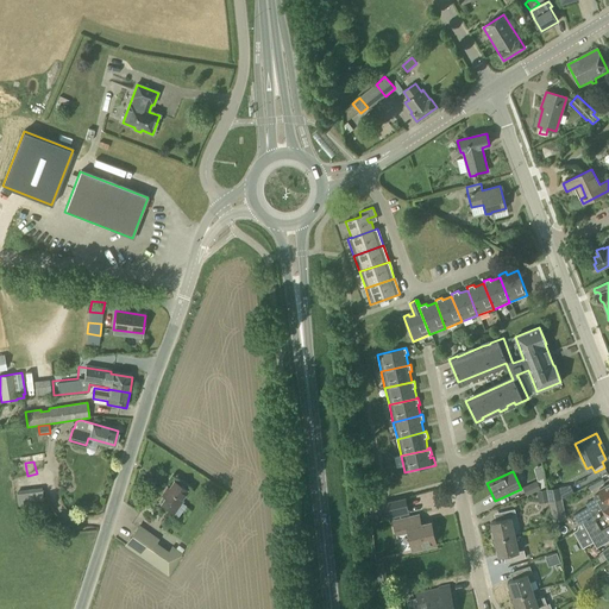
[(165,497),(159,506),(174,514),(176,509),(182,501),(180,498),(186,489),(173,481),(168,488),(167,487),(161,495),(165,497)]
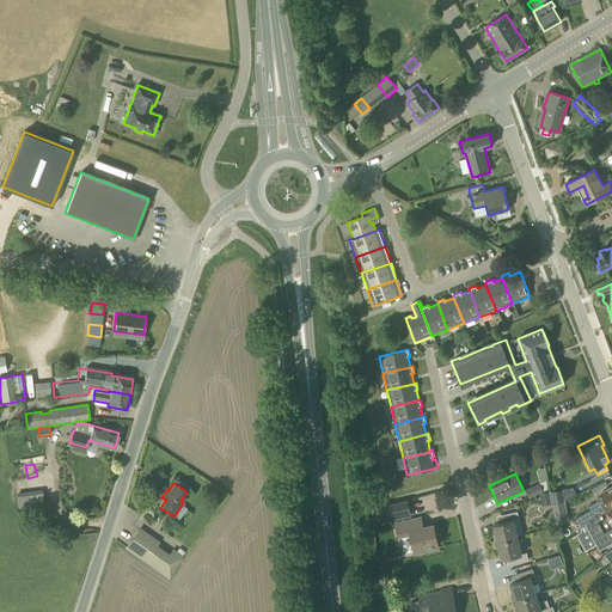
[(528,499),(543,491),(539,484),(525,490),(528,499)]
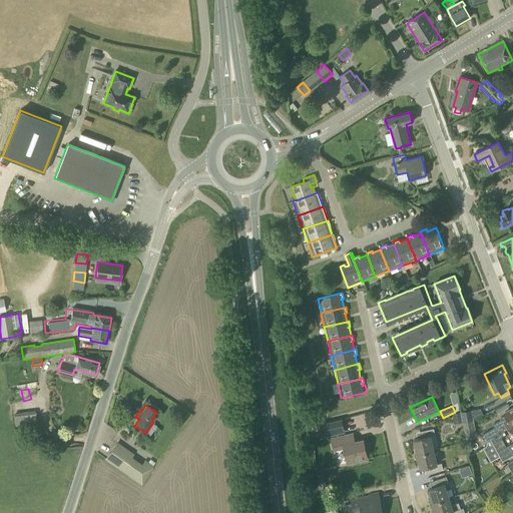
[(473,420),(484,416),(481,408),(452,414),(454,425),(462,423),(473,420)]
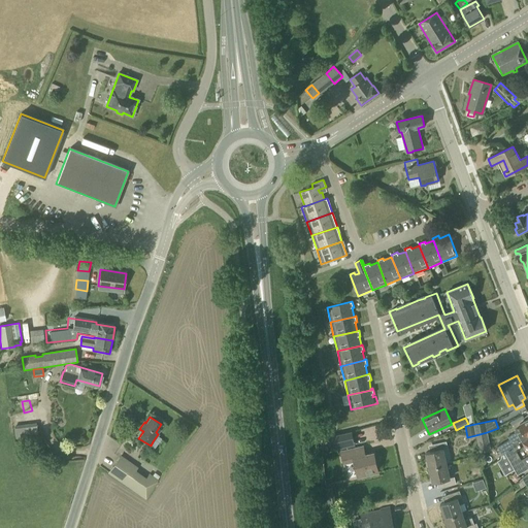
[(527,420),(520,425),(521,427),(514,431),(515,432),(507,436),(509,439),(497,447),(502,455),(505,454),(517,475),(527,468),(527,420)]
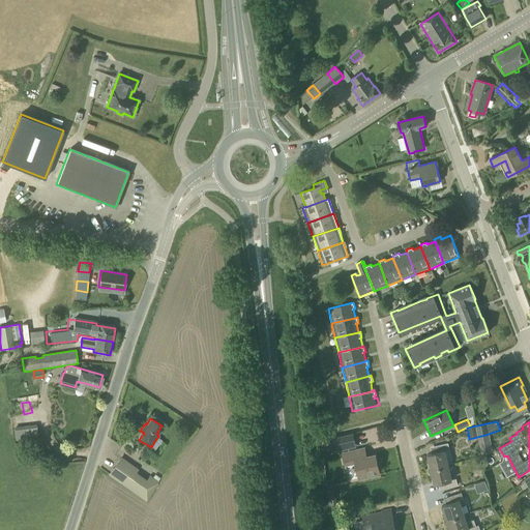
[(26,437),(37,435),(36,424),(25,425),(26,437)]
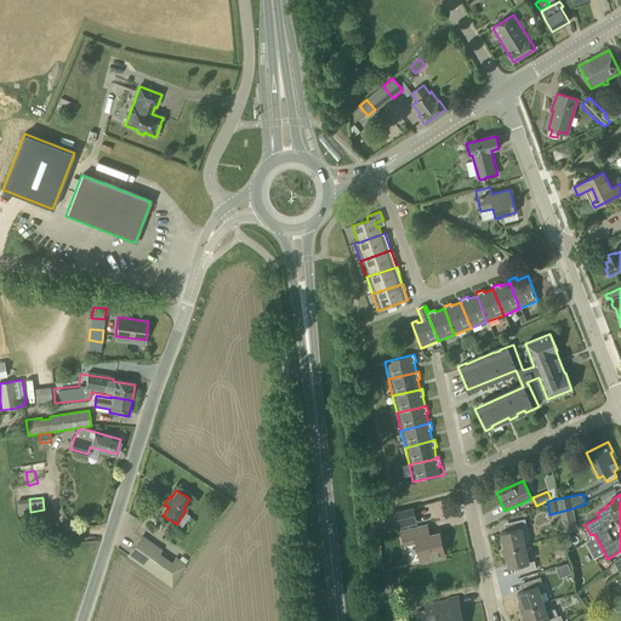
[(406,527),(405,522),(416,519),(414,508),(386,514),(389,530),(406,527)]
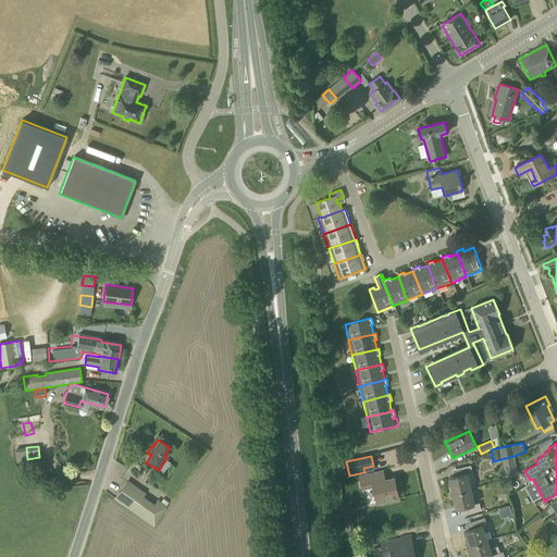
[(518,475),(514,456),(502,459),(505,478),(518,475)]
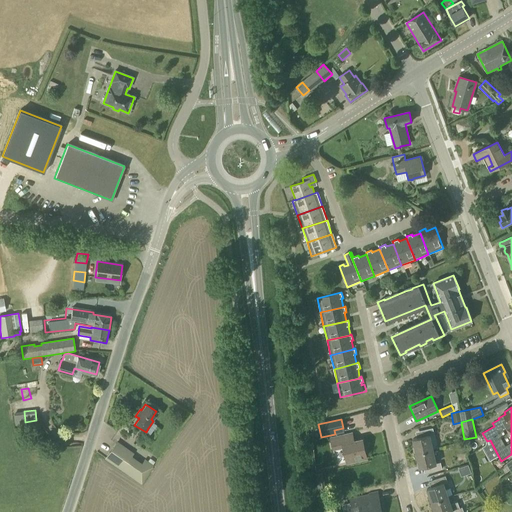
[(416,453),(433,450),(430,436),(434,435),(433,428),(419,431),(421,437),(413,439),(416,453)]
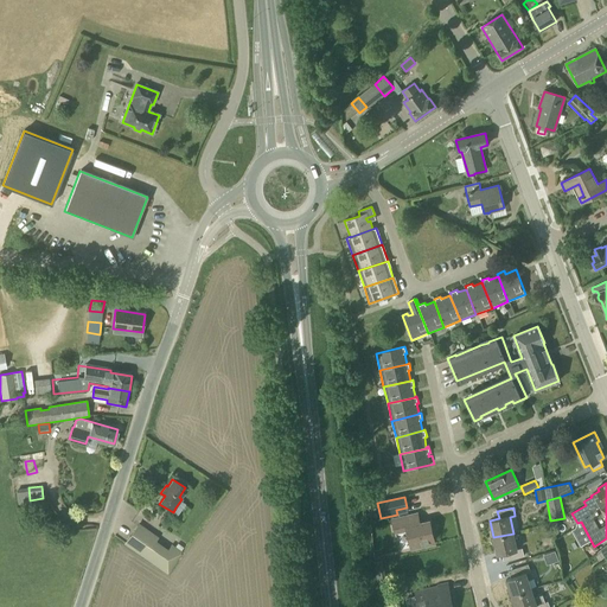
[(420,523),(417,513),(393,519),(395,534),(407,530),(411,549),(435,544),(429,521),(420,523)]
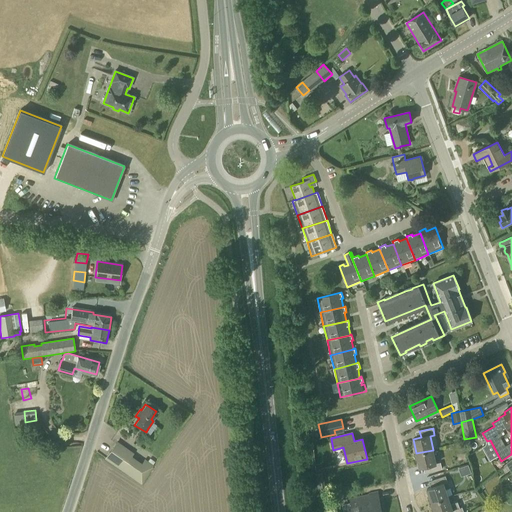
[(116,444),(105,459),(121,470),(131,457),(132,455),(116,444)]
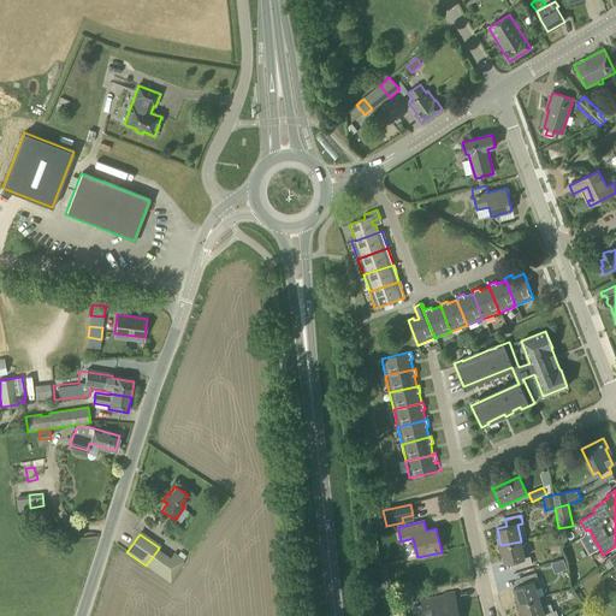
[(521,542),(501,545),(504,563),(514,561),(515,568),(532,564),(529,556),(525,557),(521,542)]
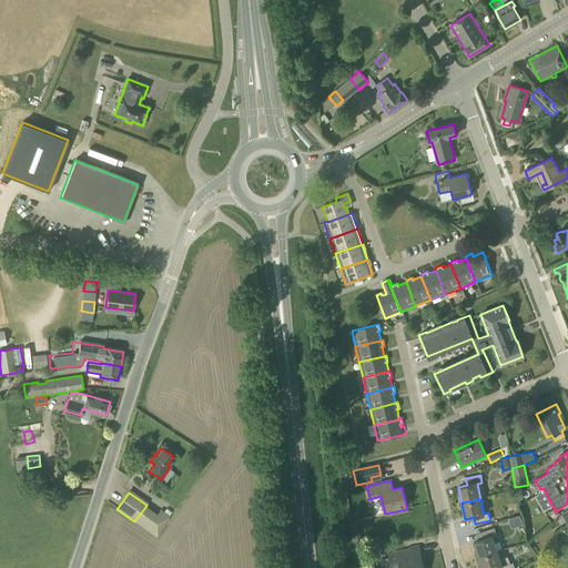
[(161,509),(158,515),(166,521),(170,516),(169,516),(163,511),(161,509)]
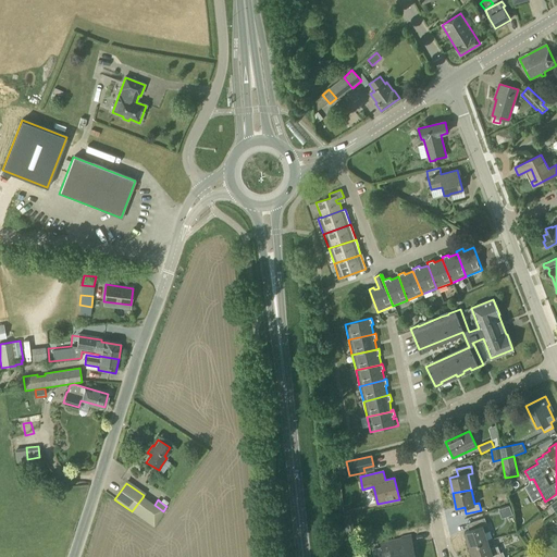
[(470,547),(487,541),(482,527),(486,524),(484,518),(470,523),(472,530),(465,532),(470,547)]
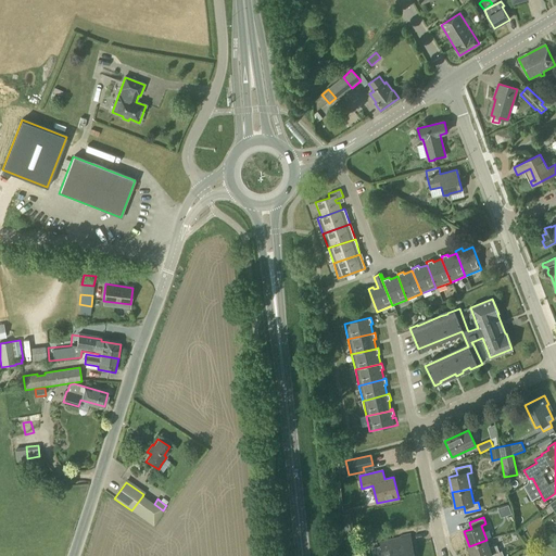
[(399,548),(396,539),(380,542),(383,554),(391,553),(391,555),(414,555),(412,546),(399,548)]
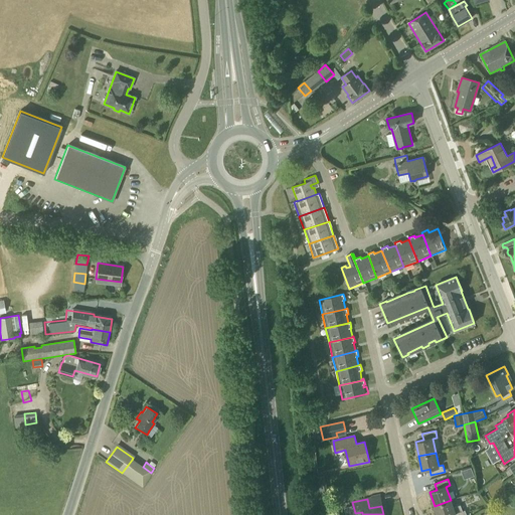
[(451,500),(435,506),(437,514),(466,514),(465,510),(463,511),(460,505),(453,507),(451,500)]
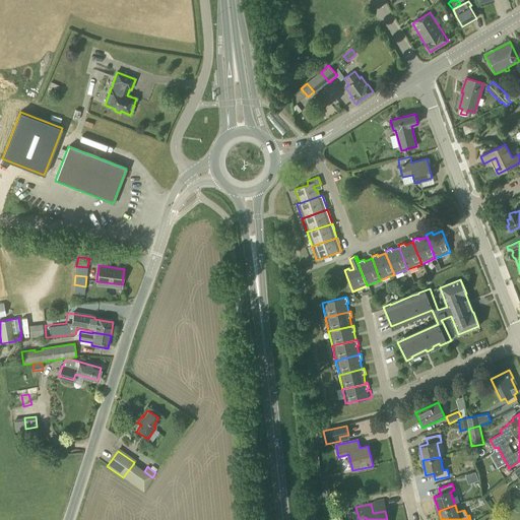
[(335,519),(334,509),(324,511),(325,519),(335,519)]
